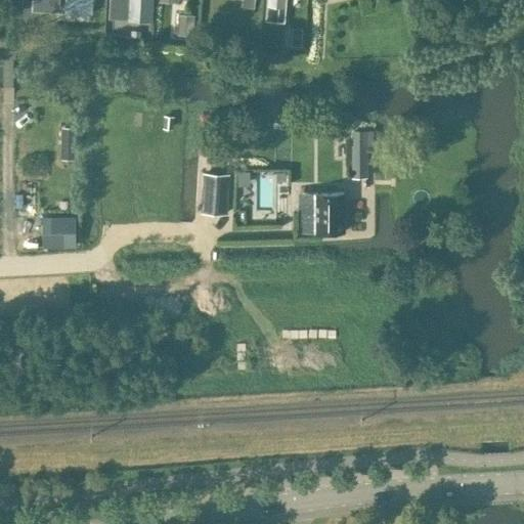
[(31,0),(31,8),(56,9),(56,0),(31,0)]
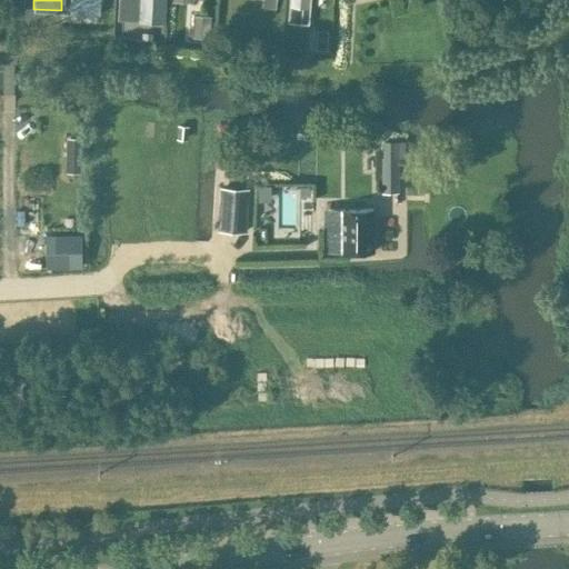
[(72,0),(72,10),(99,12),(99,0),(72,0)]
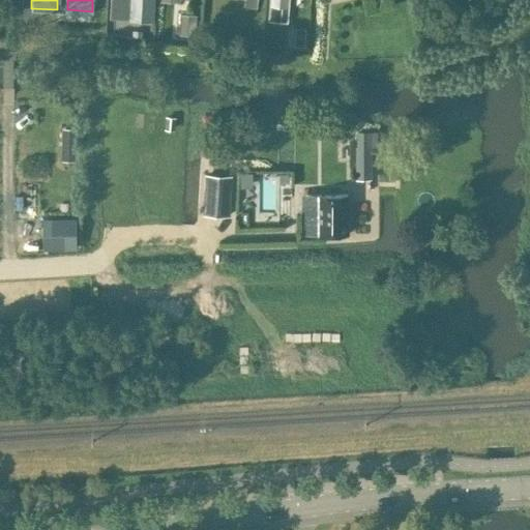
[(113,0),(113,16),(152,18),(152,0),(113,0)]
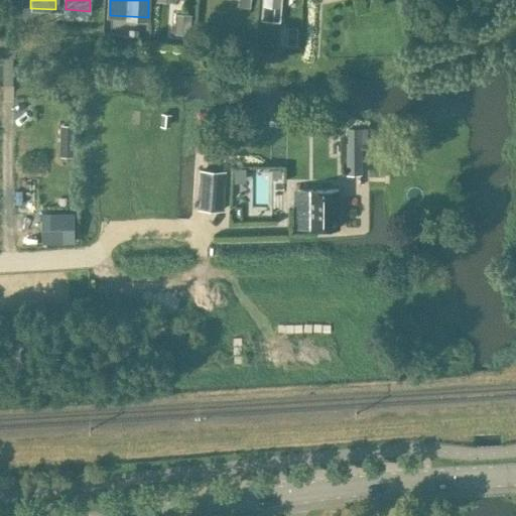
[(262,0),(261,20),(281,22),(282,0),(262,0)]
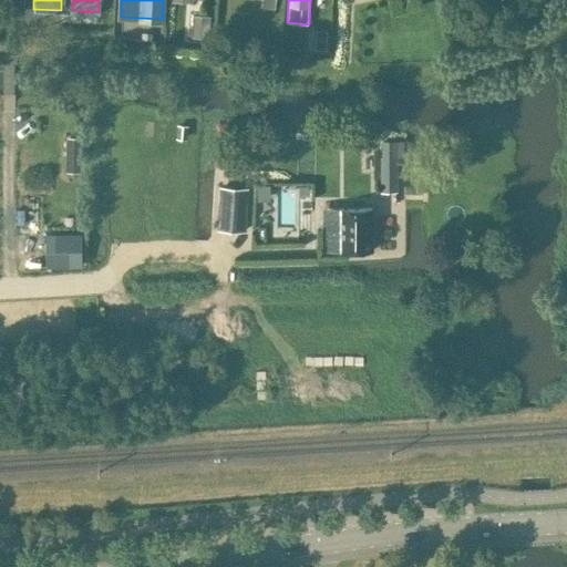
[(192,16),(191,38),(208,38),(209,16),(192,16)]
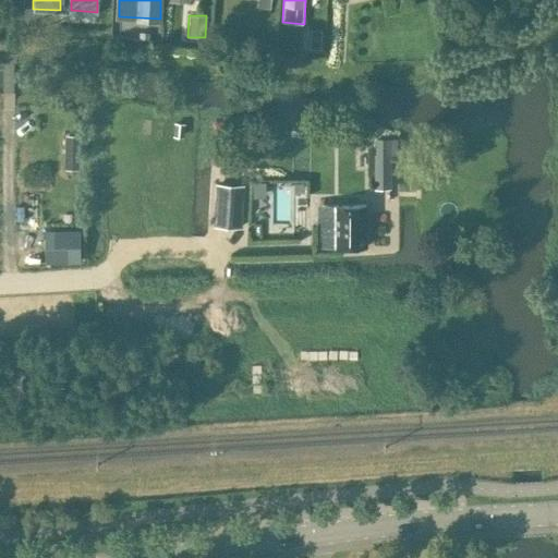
[(312,29),(310,48),(322,49),(323,31),(312,29)]
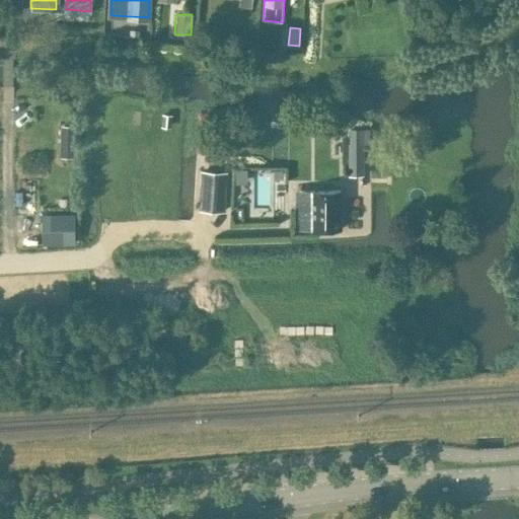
[(172,115),(163,114),(162,119),(160,119),(160,124),(162,125),(162,127),(171,127),(172,115)]
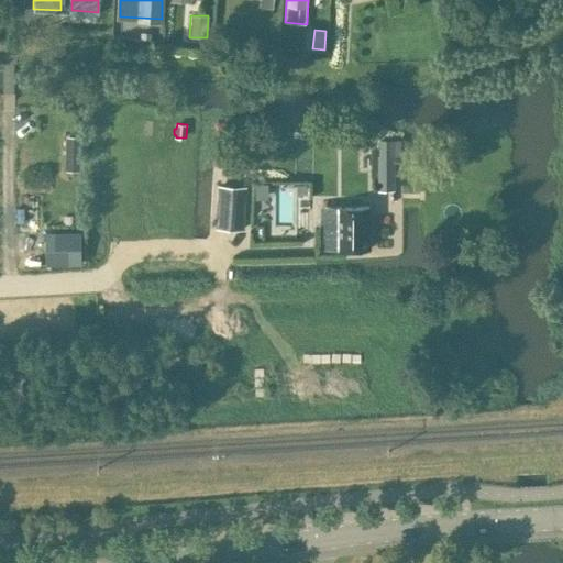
[(66,156),(66,166),(80,167),(81,156),(81,135),(66,135),(66,156)]
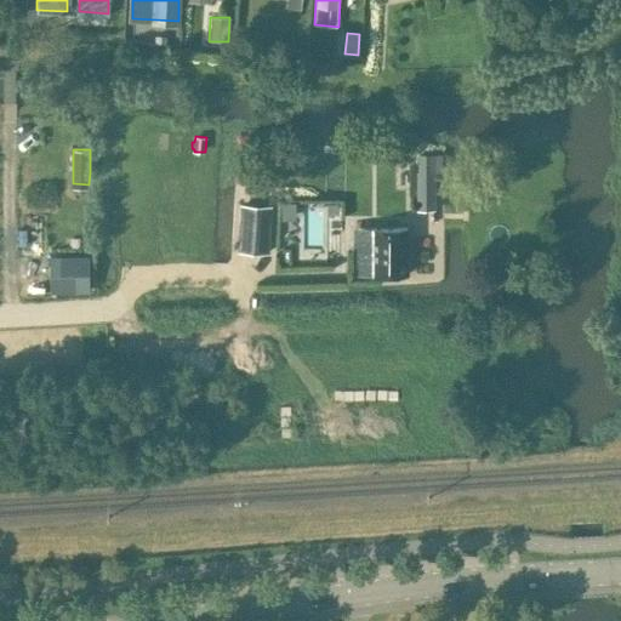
[(437,210),(436,171),(436,154),(422,154),(421,172),(416,172),(417,211),(437,210)]
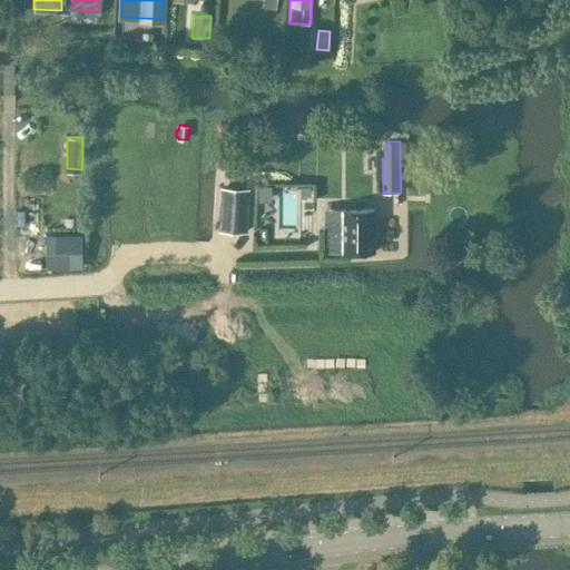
[(249,190),(223,188),(219,231),(247,232),(249,190)]
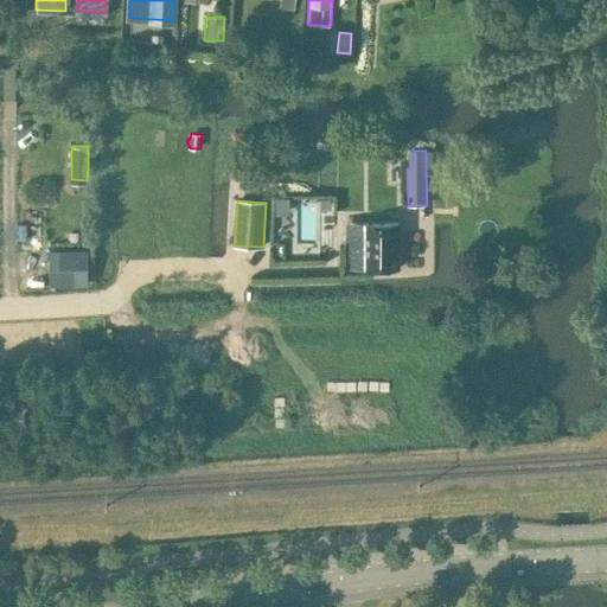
[(400,267),(400,223),(346,223),(346,267),(400,267)]
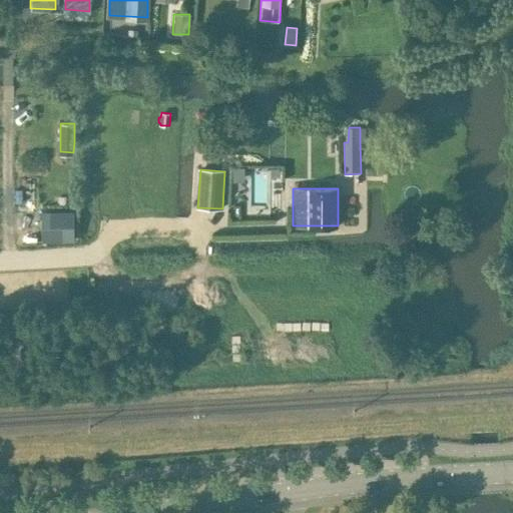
[(73,213),(44,213),(44,241),(74,241),(73,213)]
